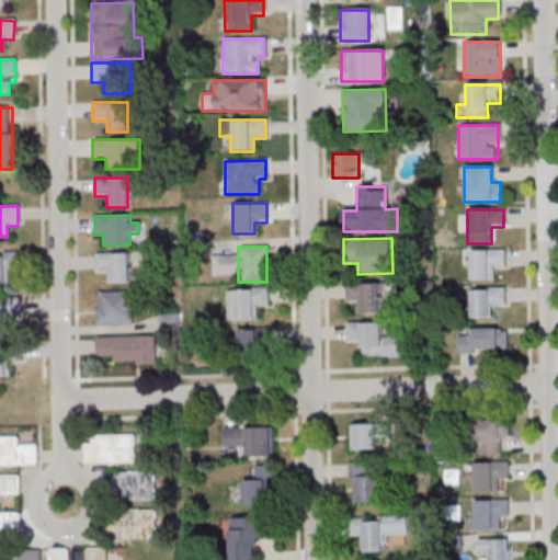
[(503,269),(503,251),(468,251),(468,282),(491,282),(491,269),(503,269)]
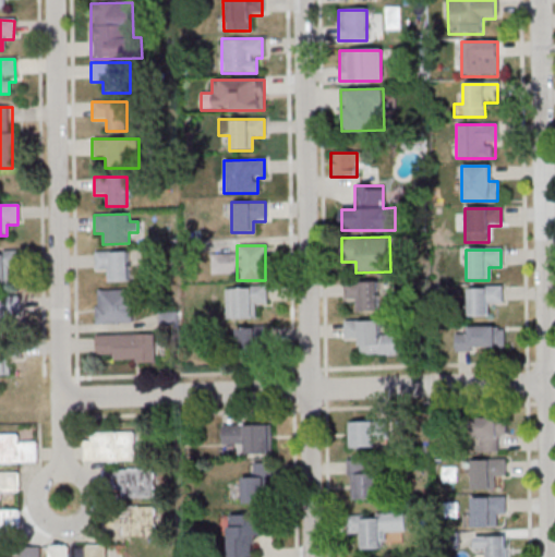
[(0,285),(8,286),(8,267),(20,267),(20,251),(0,251),(0,285)]
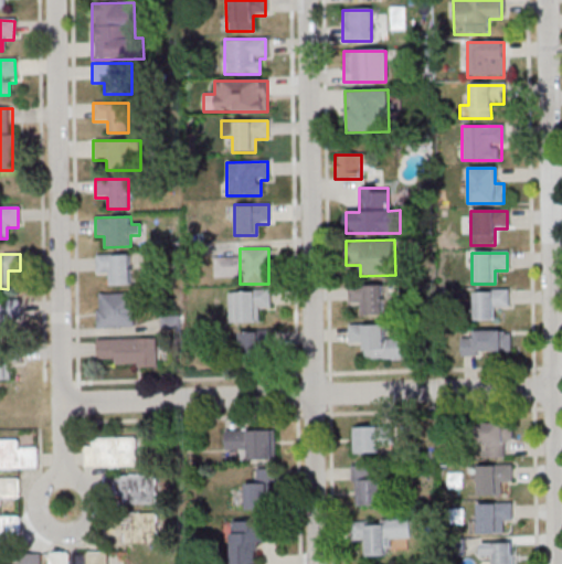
[(107,286),(130,286),(130,255),(95,255),(95,275),(107,275),(107,286)]
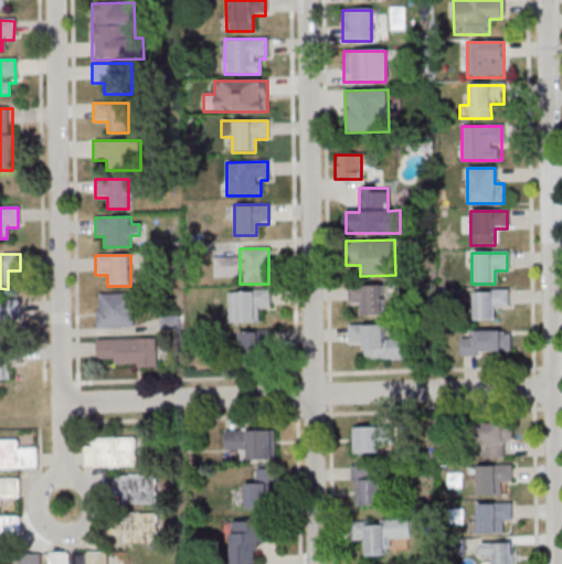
[(359,316),(382,316),(382,286),(347,286),(347,305),(359,305),(359,316)]
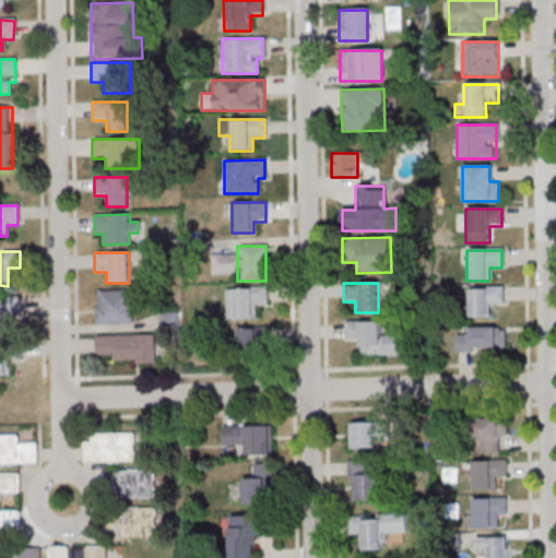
[(501,306),(501,286),(468,286),(468,318),(489,318),(489,306),(501,306)]
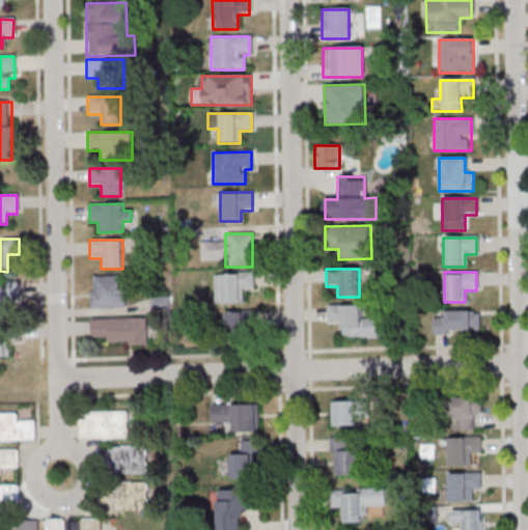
[(220,273),(220,303),(243,303),(243,293),(252,293),(252,273),(220,273)]
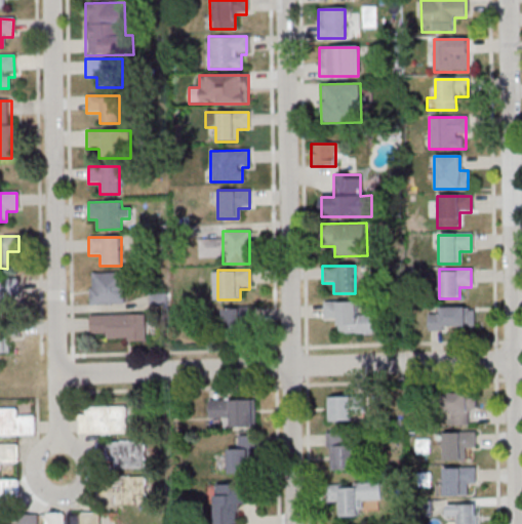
[(89,305),(122,305),(122,273),(89,273),(89,305)]
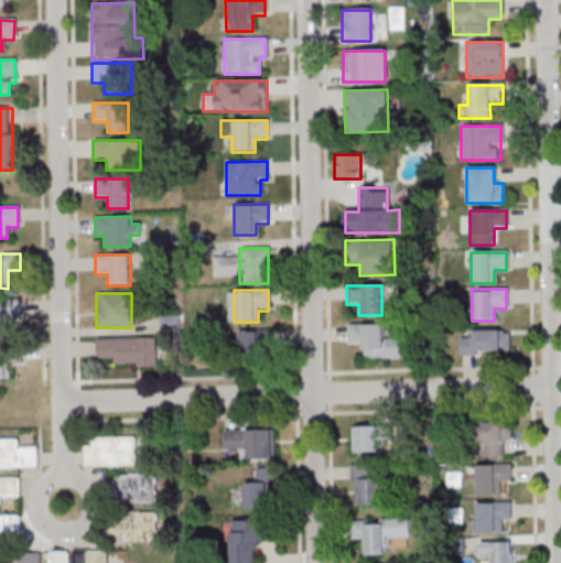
[(0,336),(19,336),(19,302),(0,301),(0,336)]
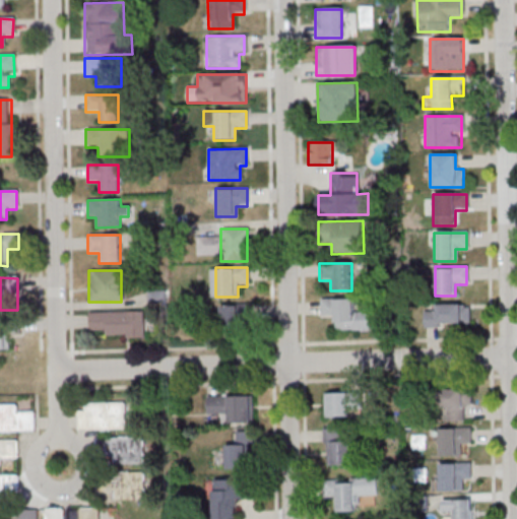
[(376,331),(376,312),(352,312),(352,300),(319,300),(319,316),(331,316),(331,331),(376,331)]
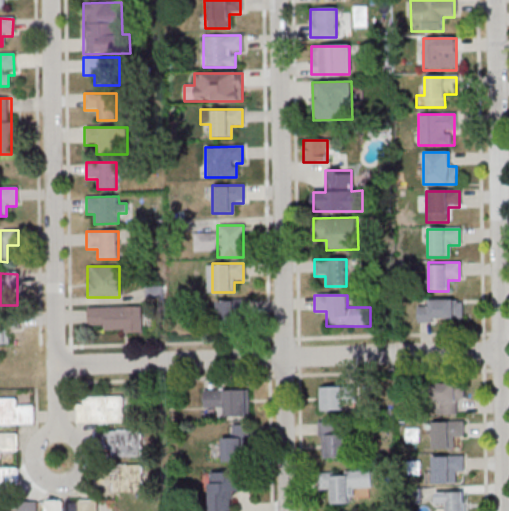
[(247,299),(216,299),(216,328),(247,328),(247,299)]
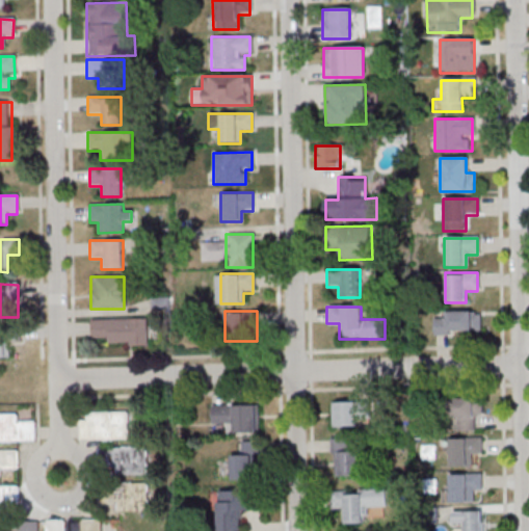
[(441,319),(431,319),(431,336),(479,336),(479,311),(441,311),(441,319)]
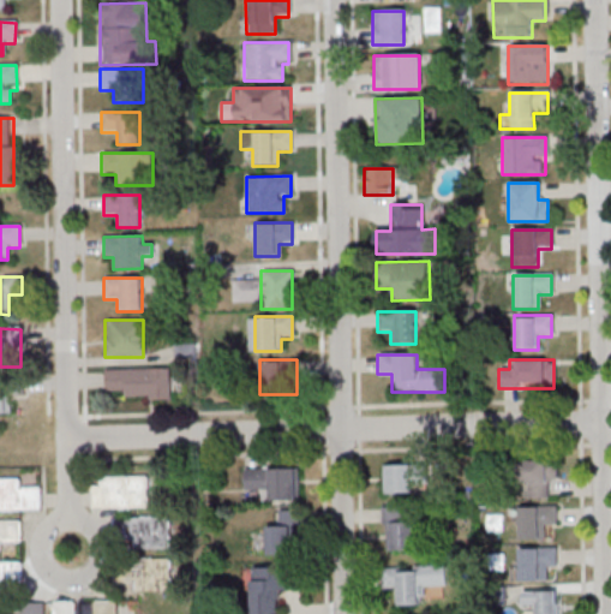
[(168,368),(105,368),(105,391),(124,391),(124,399),(168,399),(168,368)]
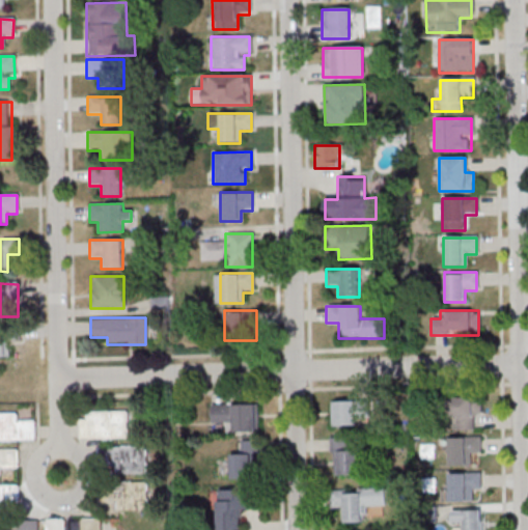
[(479,419),(479,397),(453,397),(453,430),(474,430),(474,419),(479,419)]
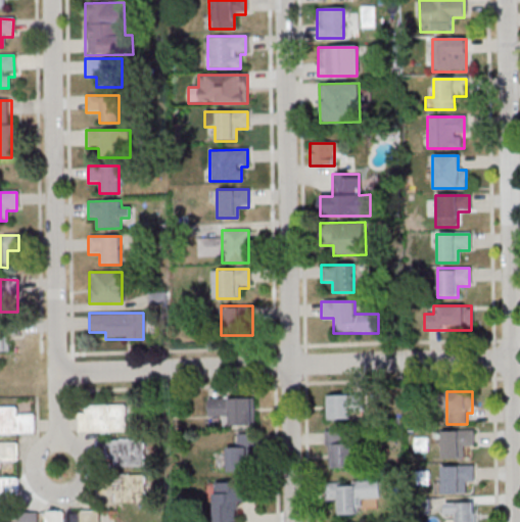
[(324,422),(350,422),(350,411),(363,411),(363,396),(324,396),(324,422)]
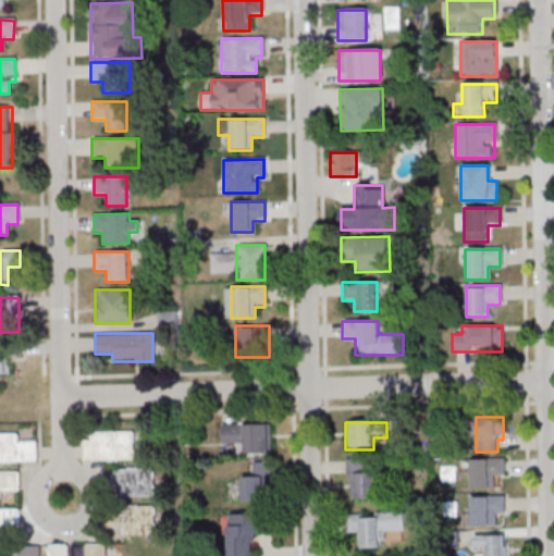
[(243,454),(268,454),(268,424),(220,424),(220,445),(243,445),(243,454)]
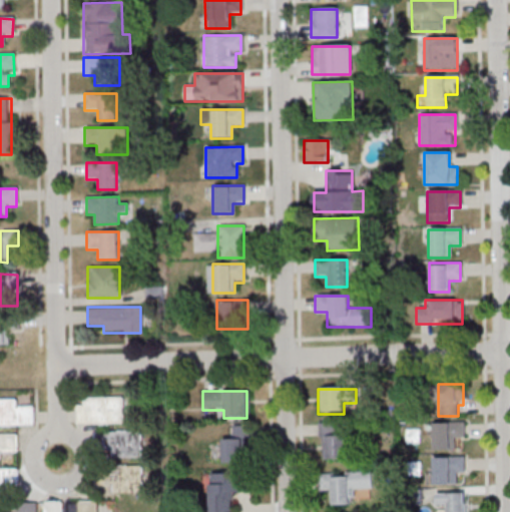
[(122,425),(122,399),(77,399),(77,425),(122,425)]
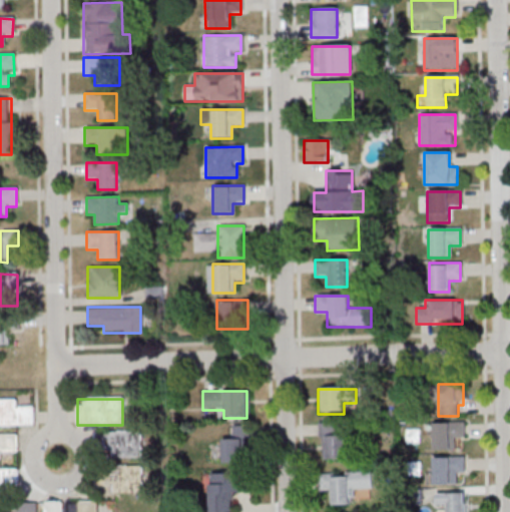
[(0,427),(33,426),(33,408),(17,409),(17,400),(0,400),(0,427)]
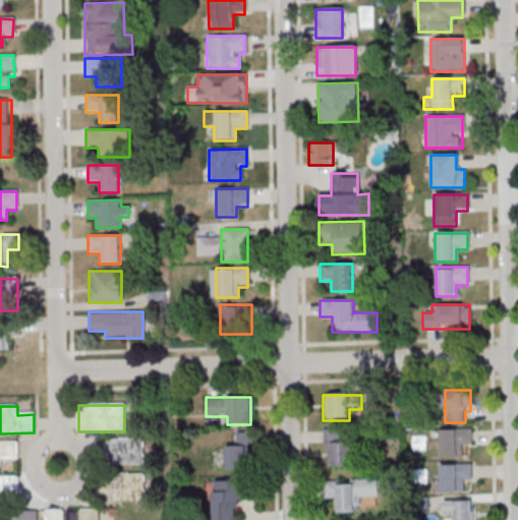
[(470,428),(440,428),(440,457),(460,457),(460,447),(470,447),(470,428)]
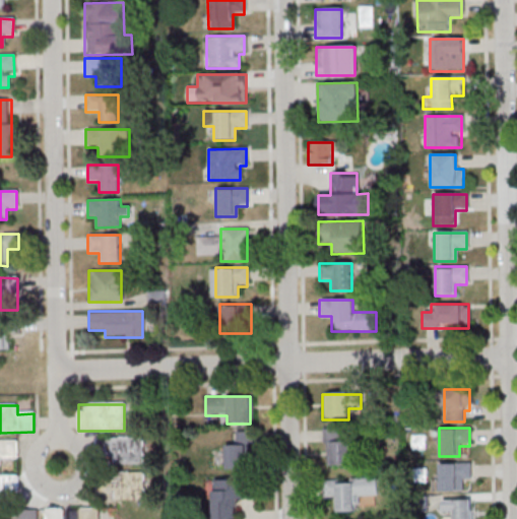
[(351,442),(340,442),(340,430),(323,430),(324,466),(351,466),(351,442)]
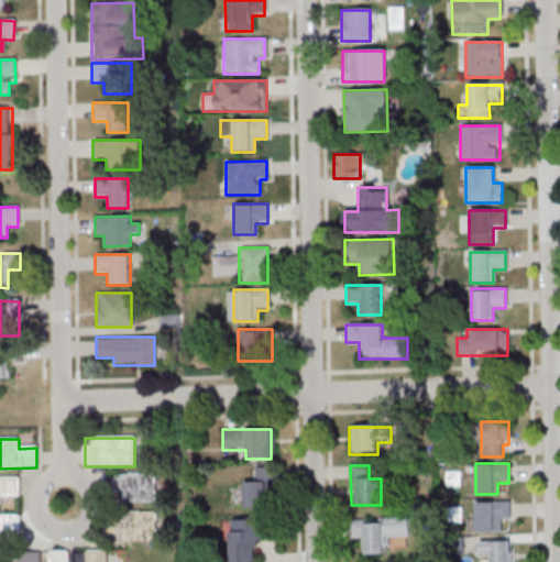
[(272,467),(252,467),(252,481),(243,481),(243,507),(272,507),(272,467)]
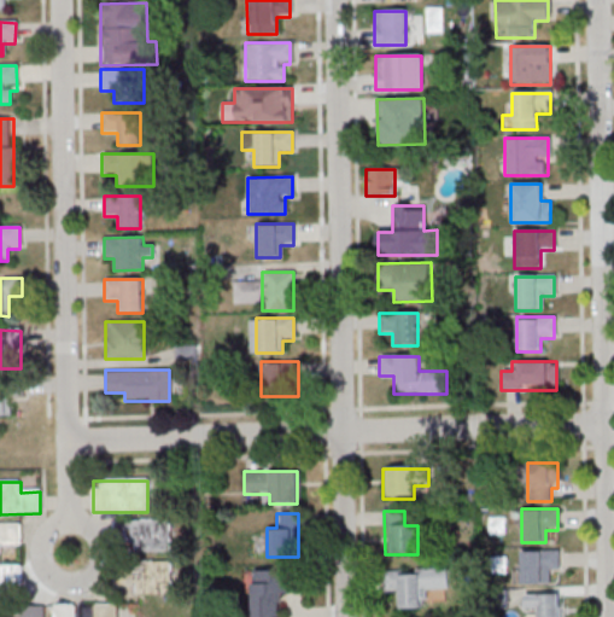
[(170,553),(170,522),(113,522),(113,553),(170,553)]
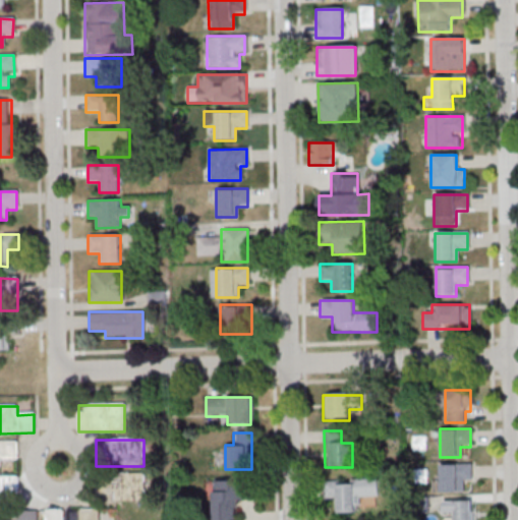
[(0,460),(17,460),(17,442),(0,442),(0,460)]
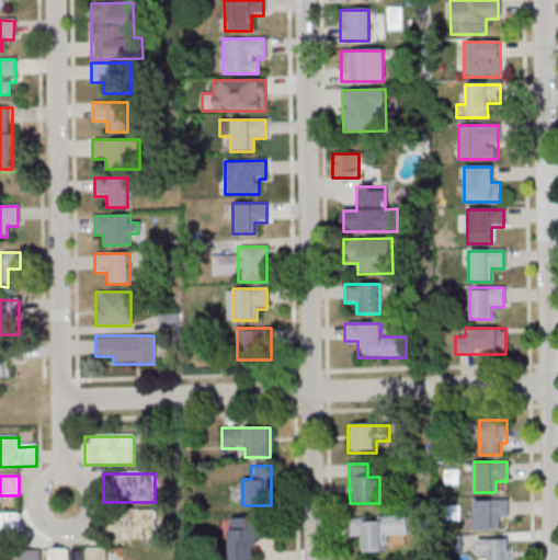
[(471,501),(471,532),(498,532),(498,518),(507,518),(507,501),(471,501)]
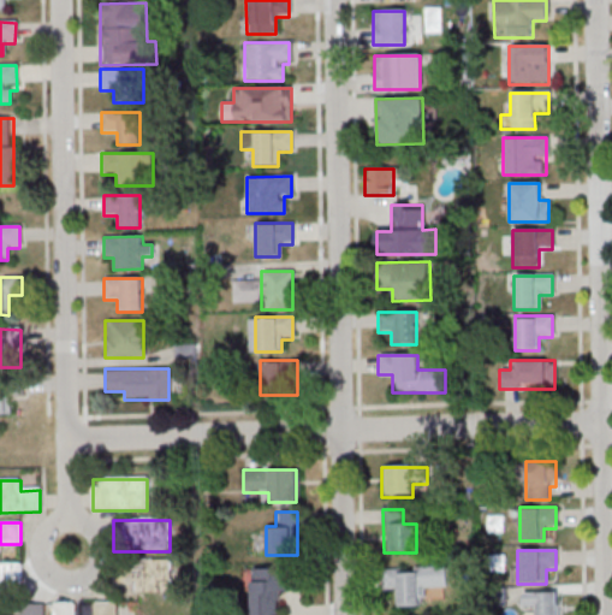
[(0,595),(19,595),(19,562),(0,562),(0,595)]
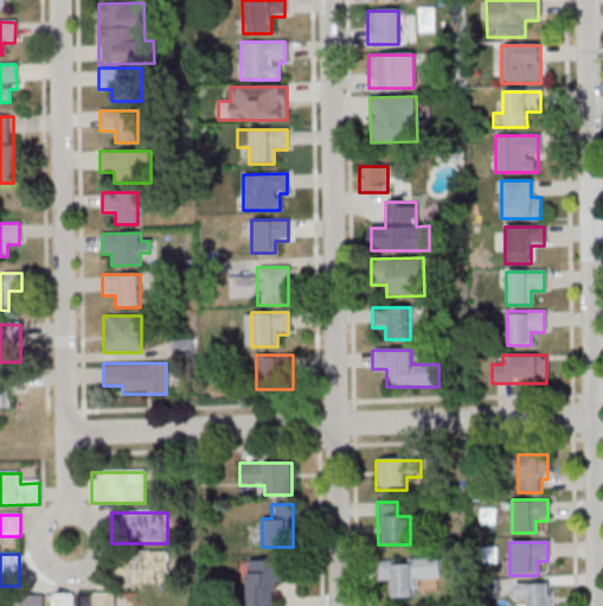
[(167,554),(119,554),(119,581),(167,581),(167,554)]
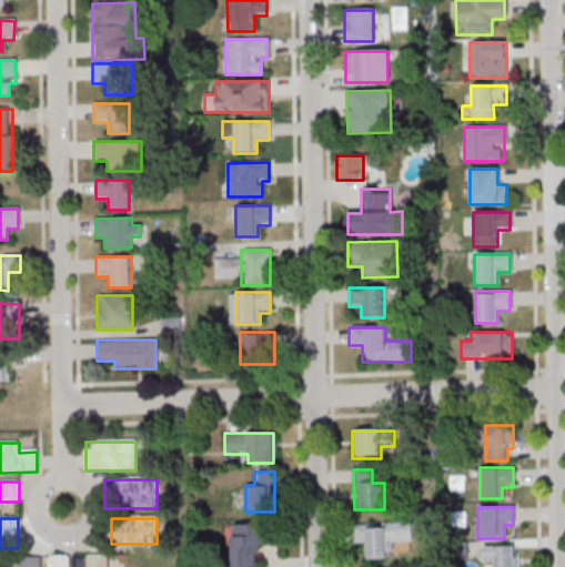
[(258,566),(258,545),(269,545),(269,524),(232,524),(231,566),(258,566)]
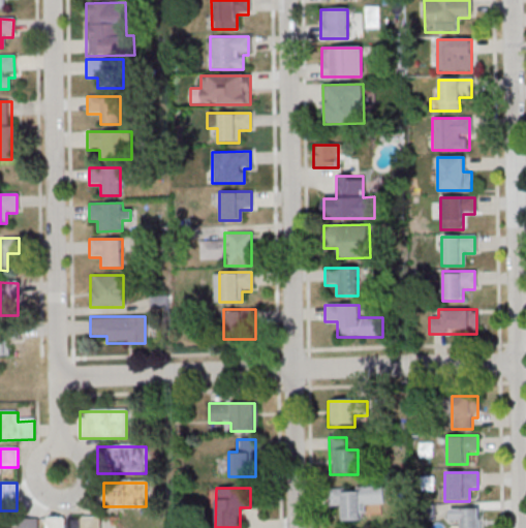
[(340,521),(361,521),(361,506),(382,505),(382,488),(328,488),(328,506),(340,506),(340,521)]
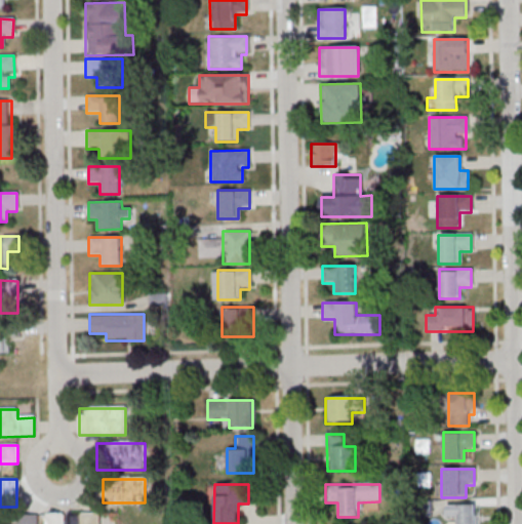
[(474,523),(474,506),(446,506),(446,519),(456,519),(455,523),(474,523)]
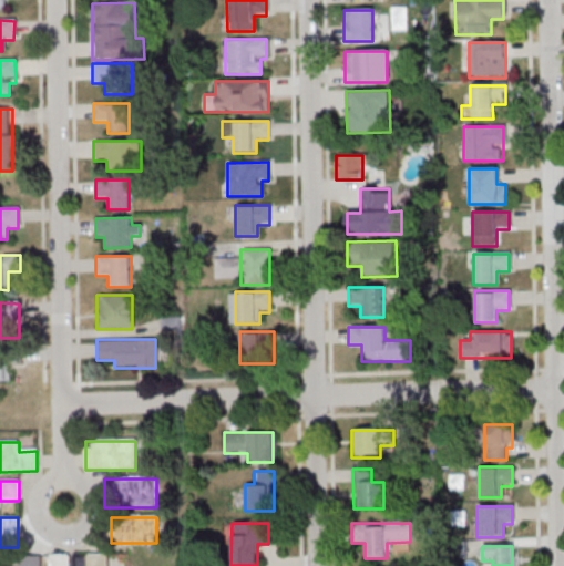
[(114,565),(115,556),(86,556),(85,565),(114,565)]
